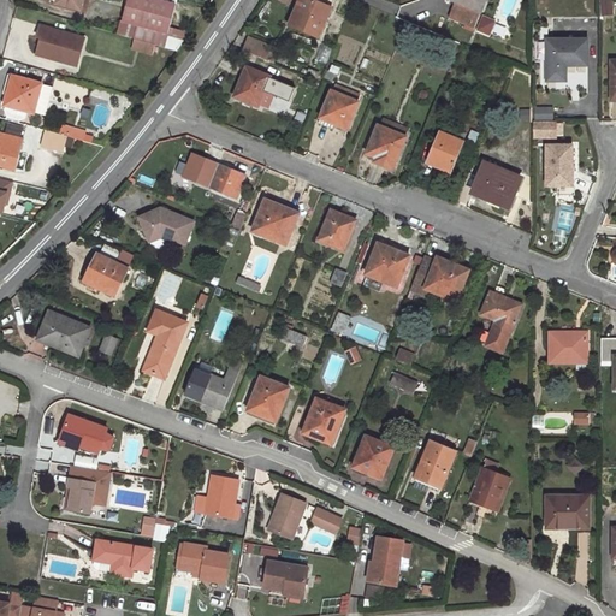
[(82,0),(58,0),(57,4),(81,10),(82,0)]
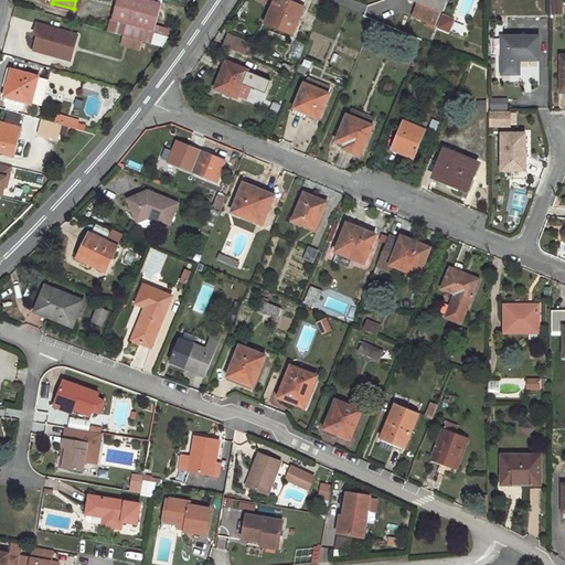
[(145,0),(115,0),(110,19),(114,20),(110,32),(123,35),(142,41),(151,44),(156,25),(161,4),(145,0)]
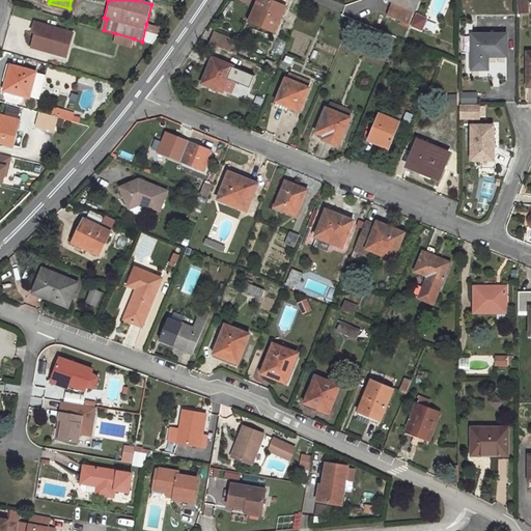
[(275,0),(275,2),(269,0),(258,0),(249,22),(275,32),(287,0),(275,0)]
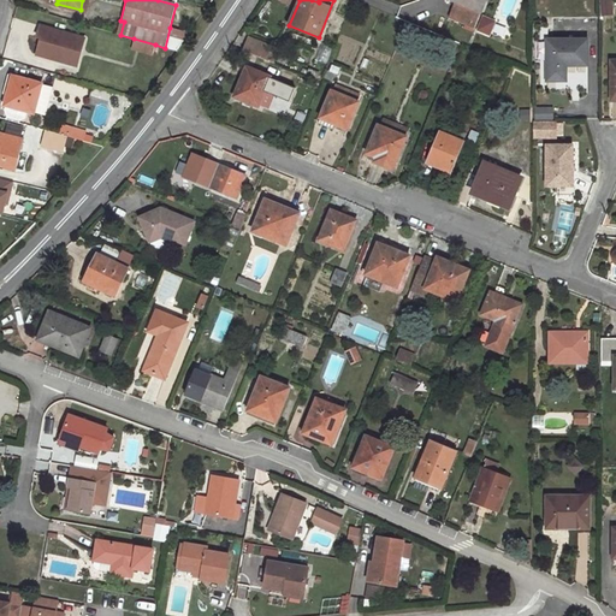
[(485,0),(452,0),(458,3),(477,10),(480,11),(485,0)]
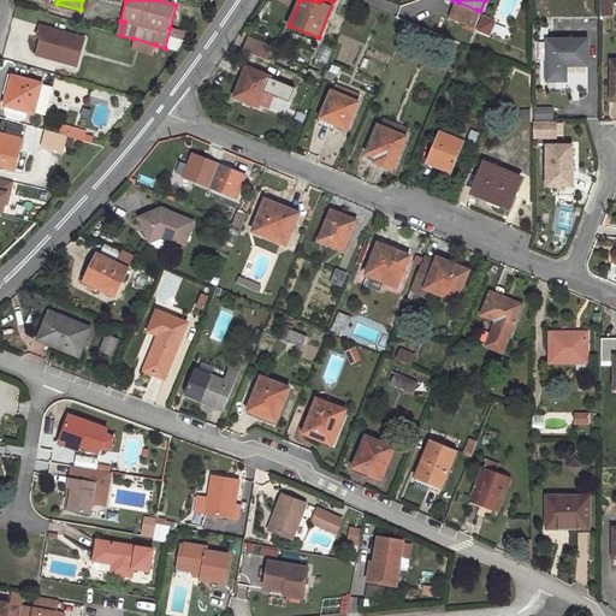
[(611,0),(610,0),(600,1),(602,15),(612,13),(611,0)]
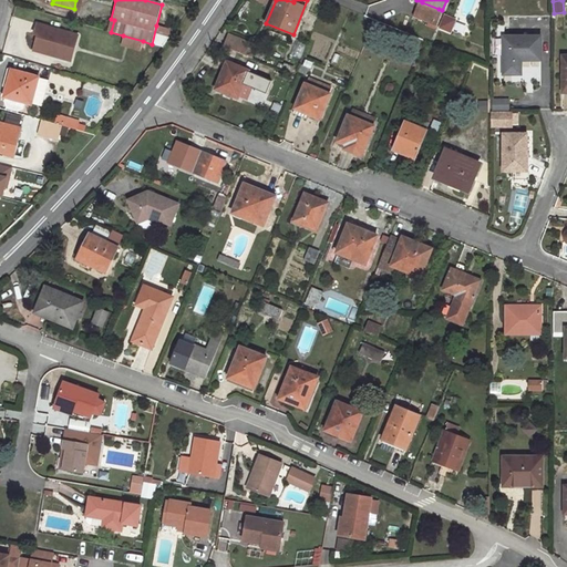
[(439,9),(422,2),(415,16),(433,22),(439,9)]
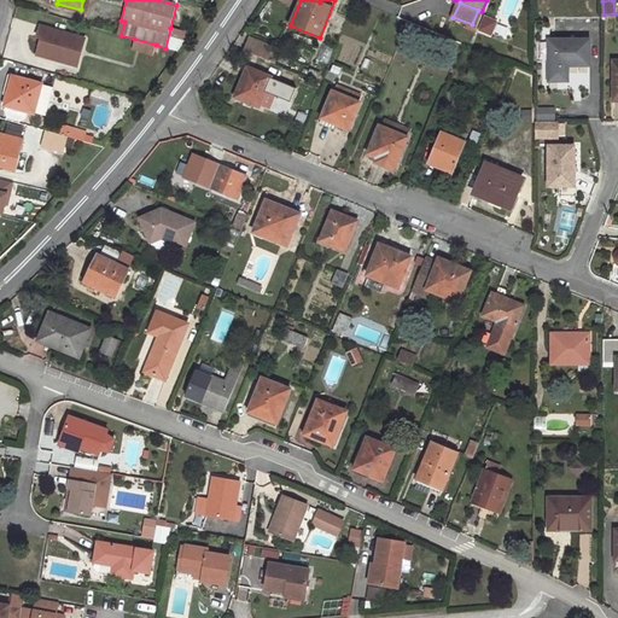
[(482,11),(478,10),(472,24),(477,25),(482,11)]
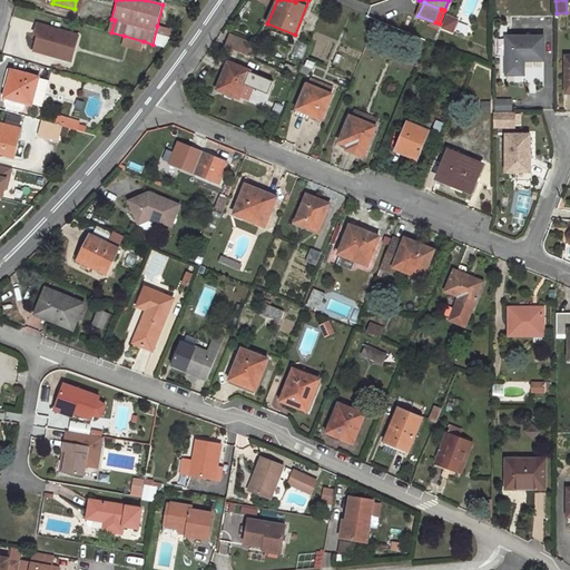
[(435,22),(418,16),(418,18),(439,27),(440,23),(435,22)]
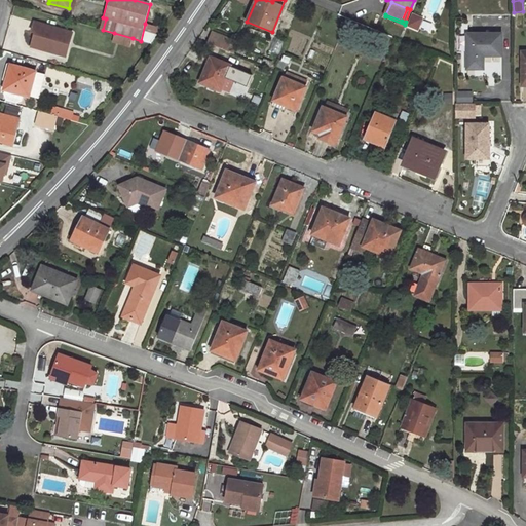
[(422,19),(413,14),(408,26),(418,30),(422,19)]
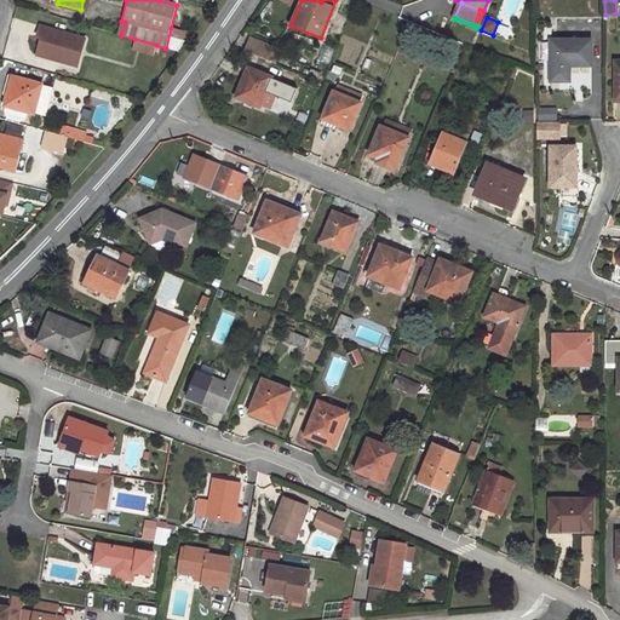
[(85,39),(40,26),(36,36),(41,38),(36,55),(78,67),(85,39)]
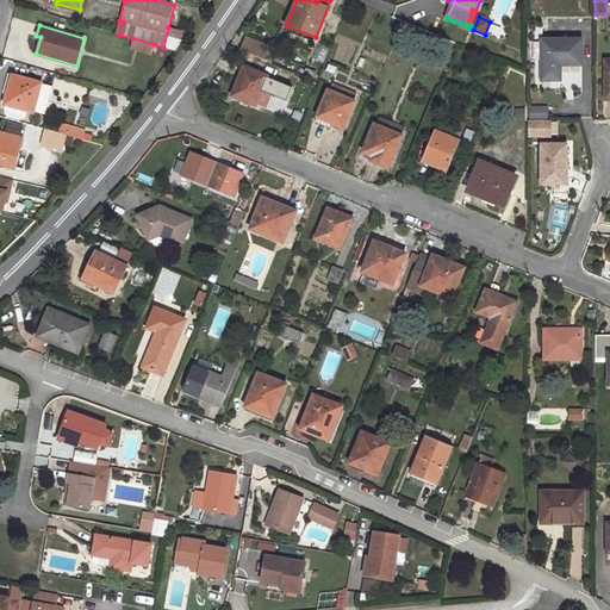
[(168,27),(163,48),(175,50),(188,32),(168,27)]
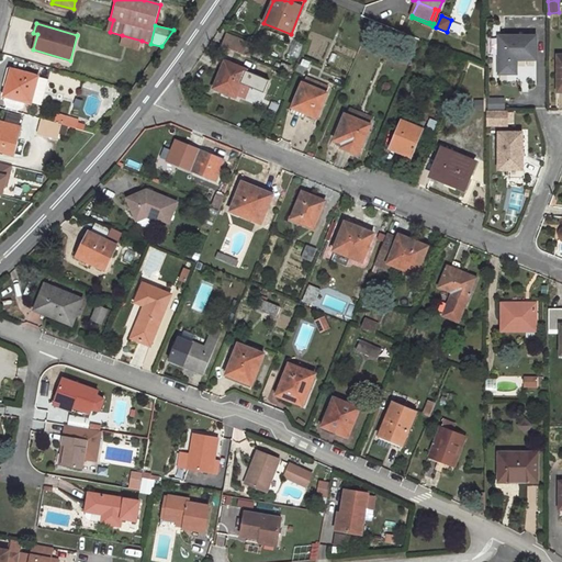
[(284,37),(266,30),(262,38),(287,48),(289,43),(283,42),(284,37)]
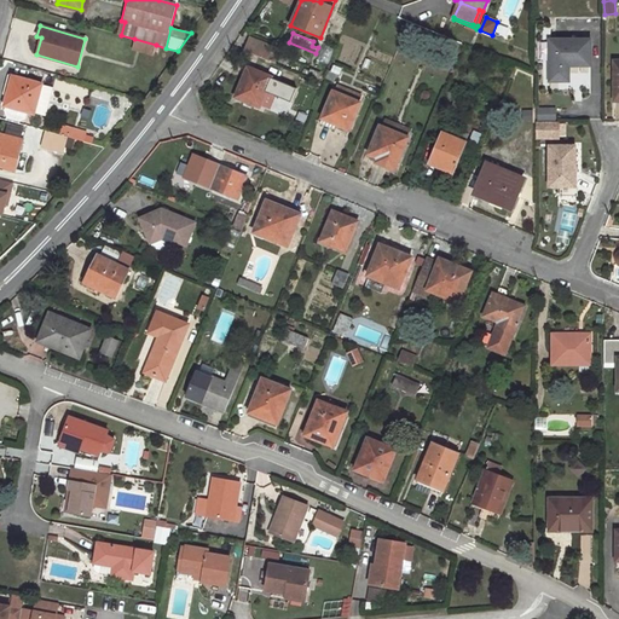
[(156,45),(134,39),(132,48),(154,55),(156,45)]
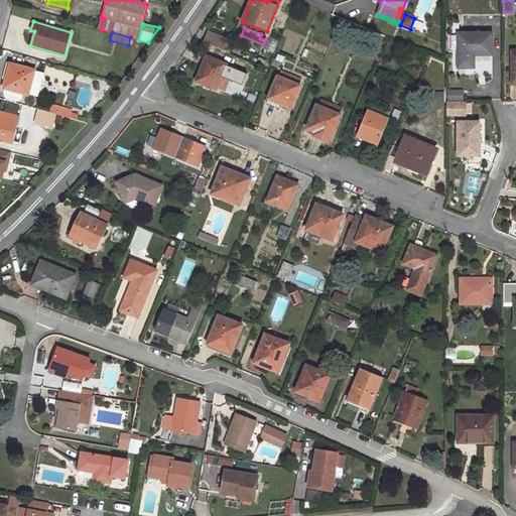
[(233,41),(210,32),(206,43),(229,52),(233,41)]
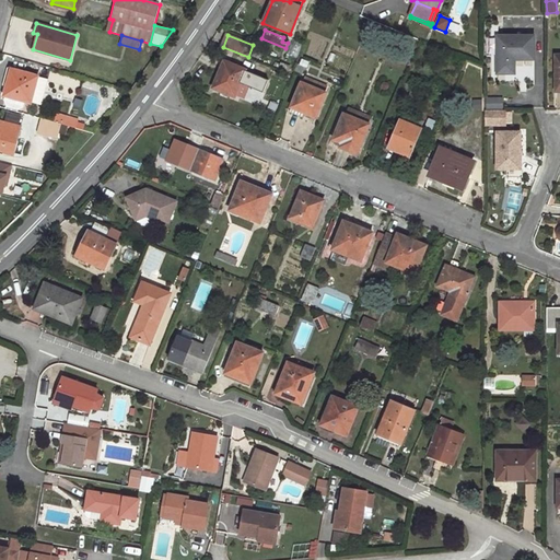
[(534,36),(497,36),(498,73),(514,73),(514,59),(534,59),(534,36)]
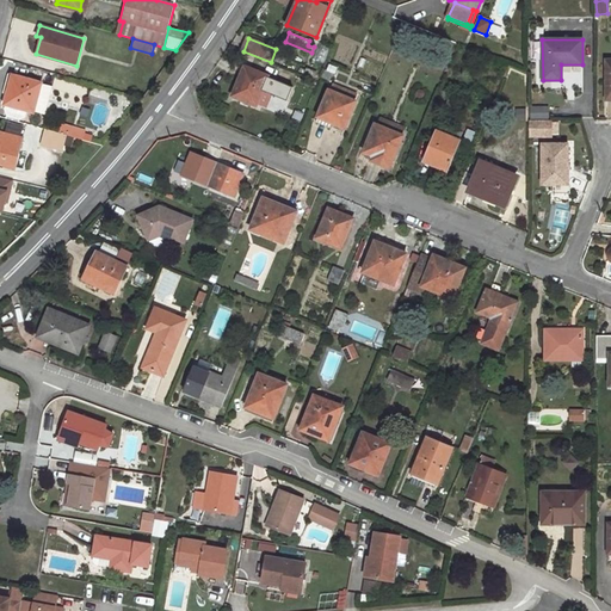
[(328,63),(322,78),(332,81),(337,67),(328,63)]
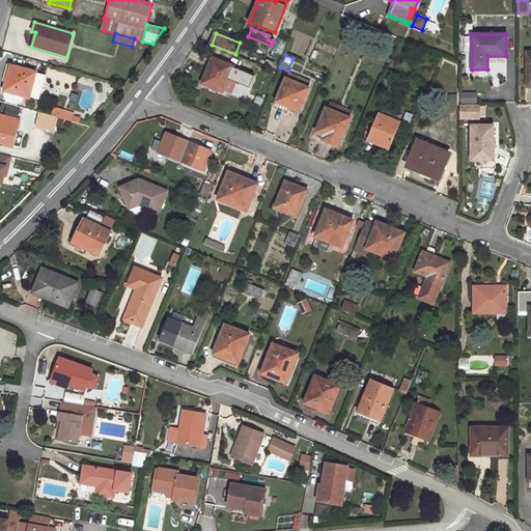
[(232,66),(213,58),(202,83),(222,91),(232,66)]
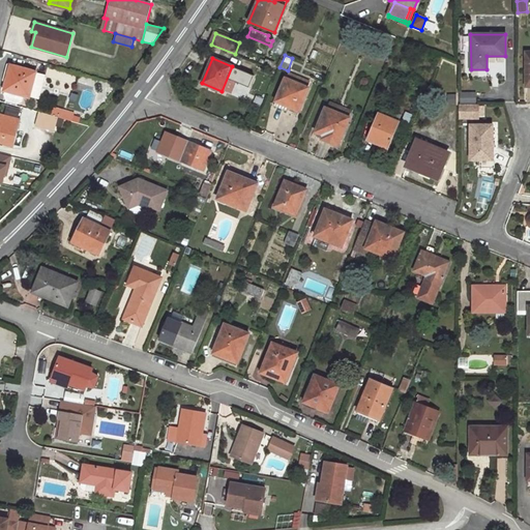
[(36,72),(11,65),(4,91),(24,96),(29,97),(29,96),(36,72)]
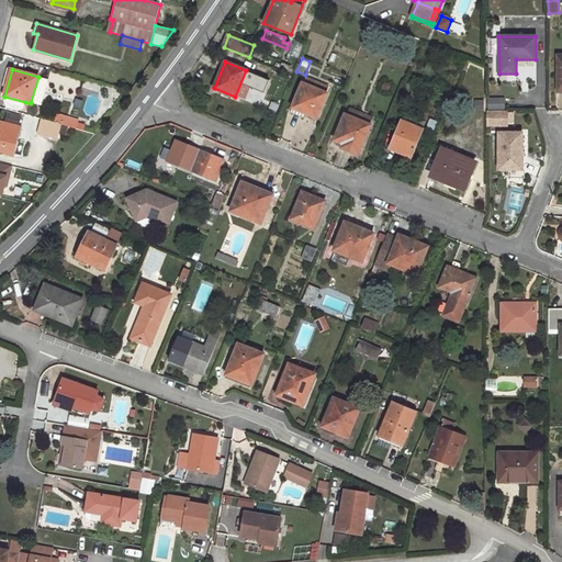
[(47,79),(38,77),(31,102),(41,105),(47,79)]
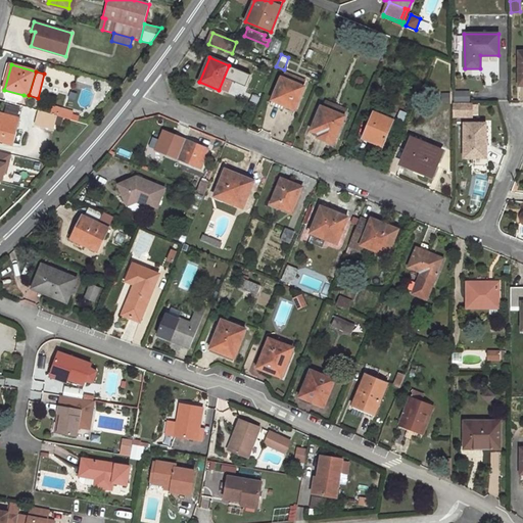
[(285,105),(295,109),(306,82),(284,73),(272,100),(273,100),(271,105),(283,110),(285,105)]
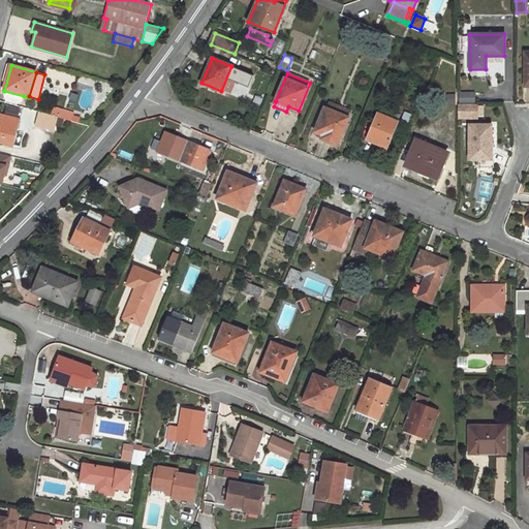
[(393,80),(382,74),(377,89),(387,93),(393,80)]
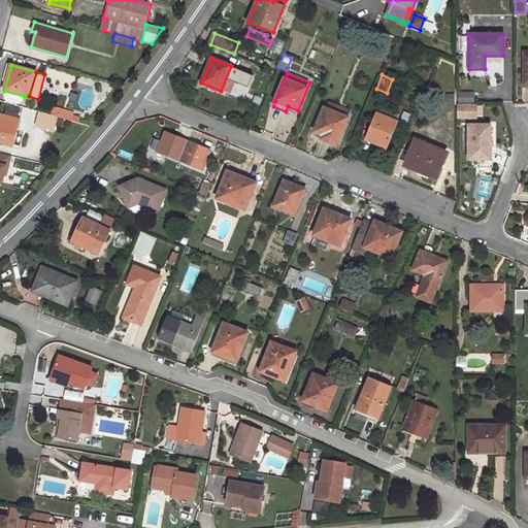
[(4,92),(6,100),(18,103),(22,100),(24,96),(4,91),(4,92)]
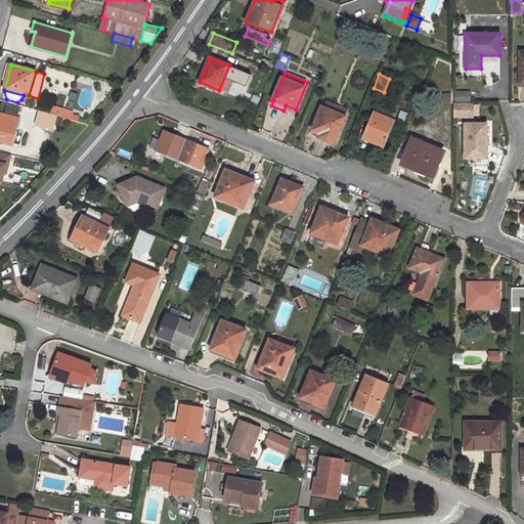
[(470,91),(455,91),(455,103),(471,103),(470,91)]
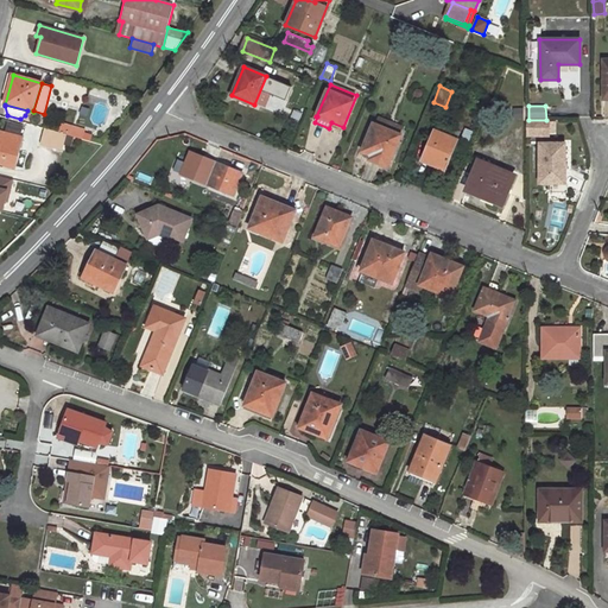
[(401,127),(379,118),(377,122),(381,125),(380,127),(398,134),(401,127)]
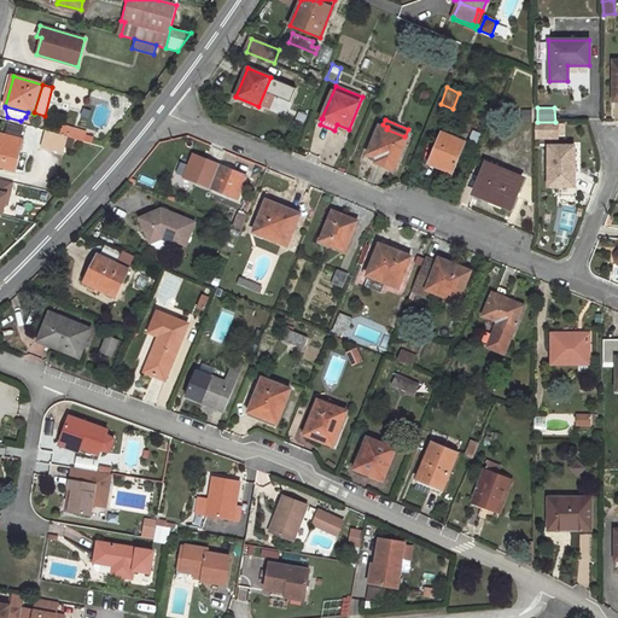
[(537,122),(536,122),(536,136),(555,138),(555,122),(537,122)]
